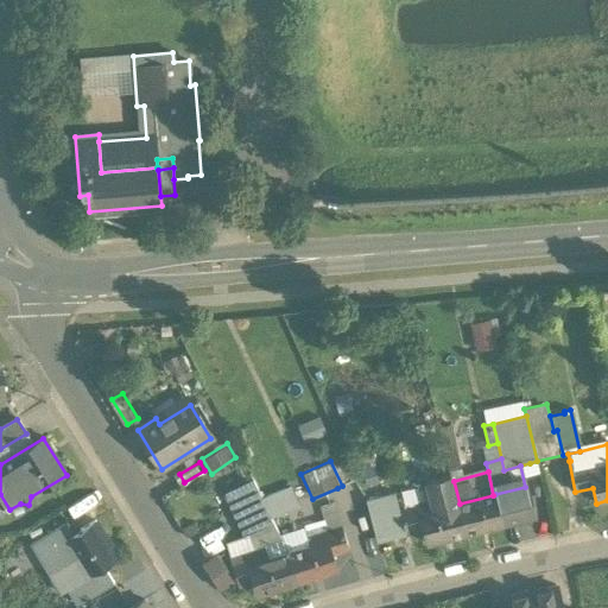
[(450,476),(426,482),(431,502),(434,511),(456,505),(450,476)]
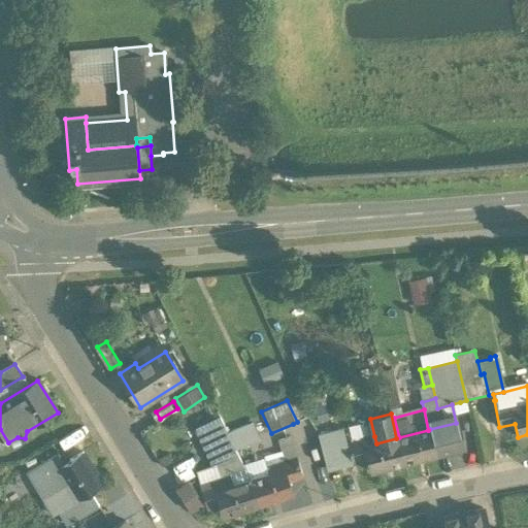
[(219,418),(197,428),(211,460),(213,459),(217,466),(222,480),(230,476),(232,486),(250,481),(219,418)]
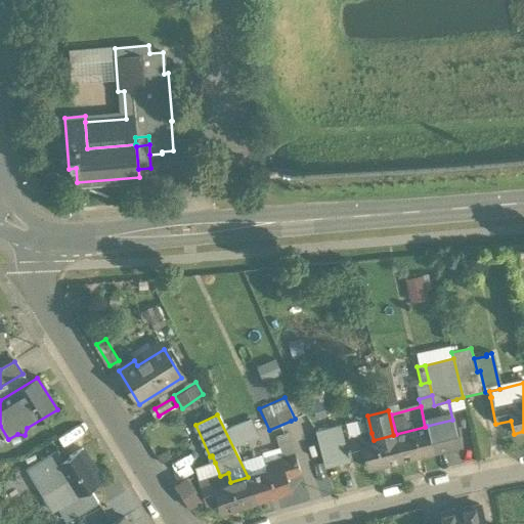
[(452,420),(427,426),(434,451),(459,445),(452,420)]
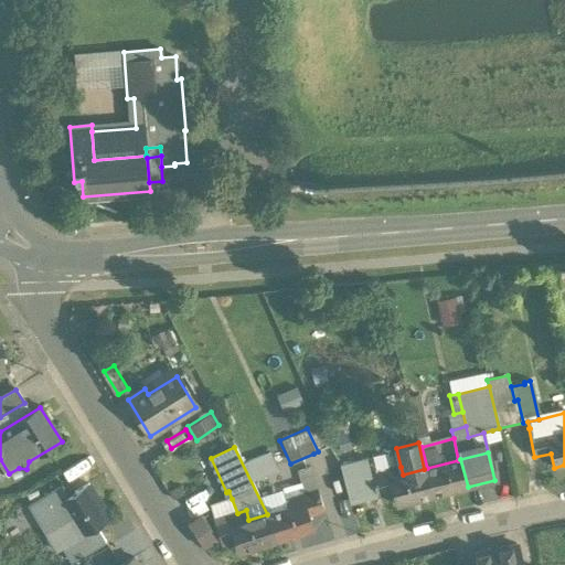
[(351,503),(376,497),(371,475),(366,458),(340,465),(351,503)]
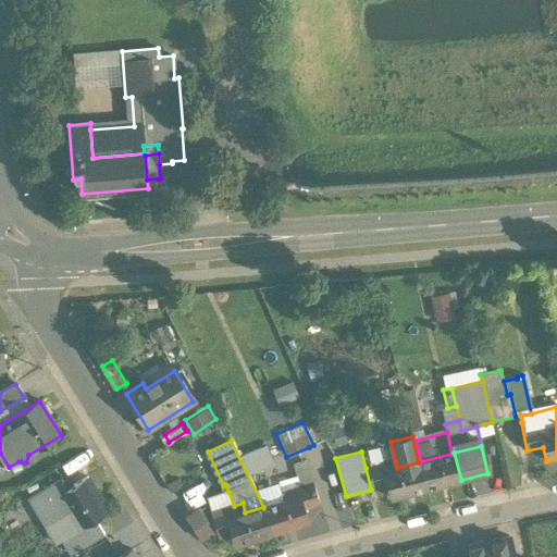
[(421,461),(419,462),(425,490),(461,480),(454,453),(452,454),(421,461)]
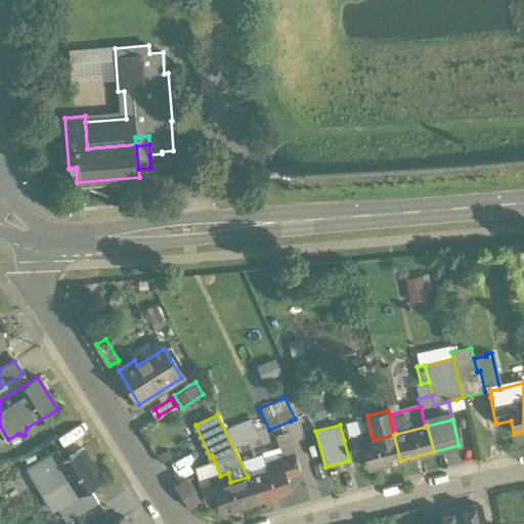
[(372,433),(344,440),(349,461),(364,456),(360,443),(374,440),(372,433)]
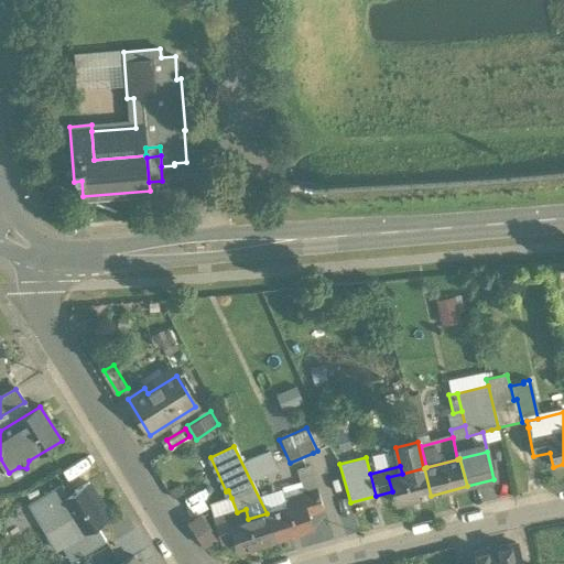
[(402,474),(388,477),(392,491),(396,505),(431,496),(424,468),(423,468),(402,474)]
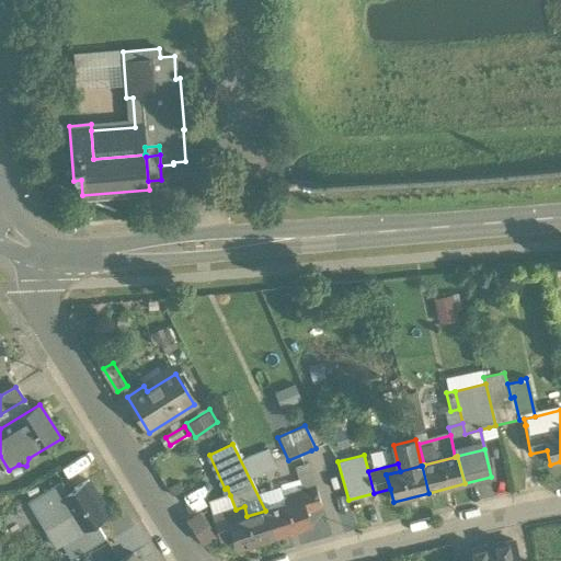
[(281,476),(288,503),(301,499),(306,513),(322,507),(309,467),(281,476)]
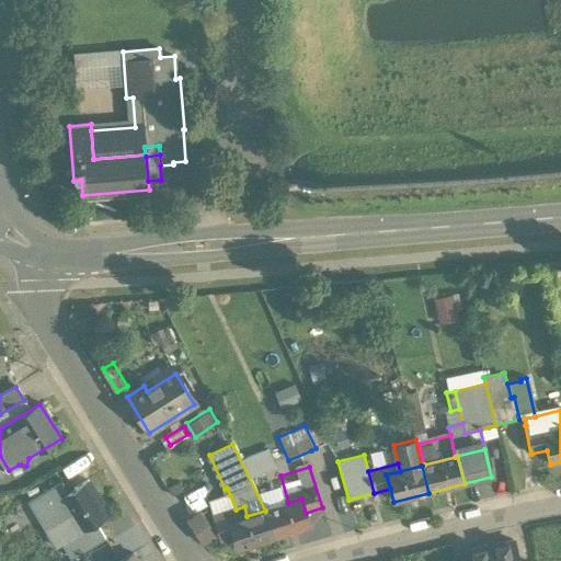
[(67,493),(59,497),(80,533),(95,523),(107,515),(87,481),(67,493)]
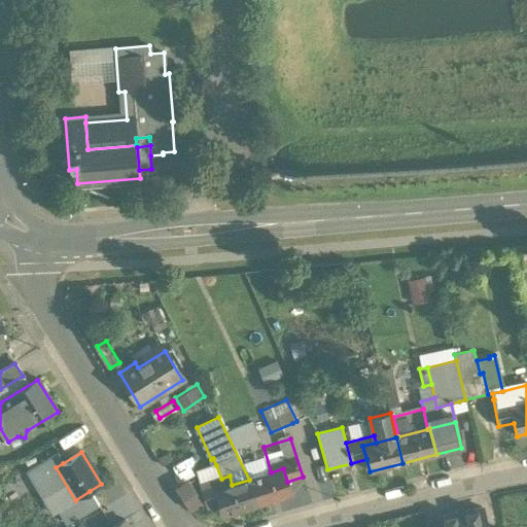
[(58,454),(27,472),(53,515),(59,512),(58,511),(75,500),(56,467),(63,463),(58,454)]
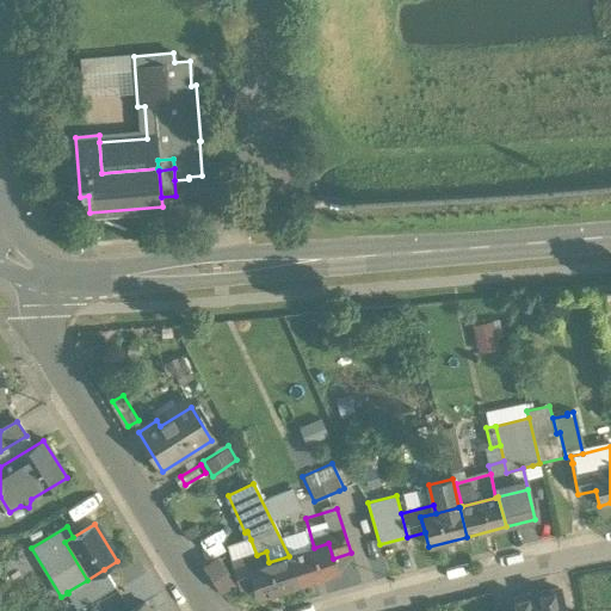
[(251,539),(227,548),(232,563),(233,562),(257,555),(251,539)]
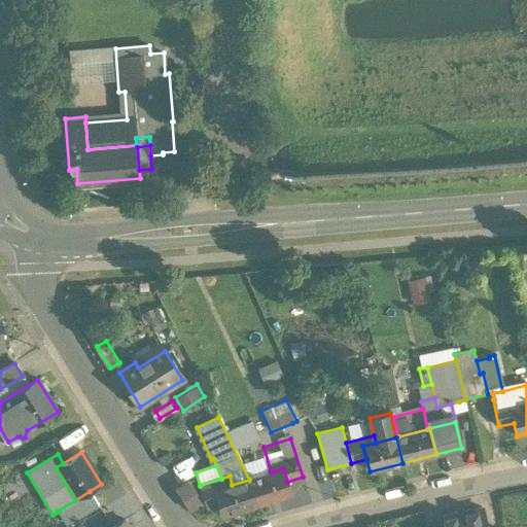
[(271,472),(250,480),(258,504),(291,494),(287,482),(283,468),(271,472)]
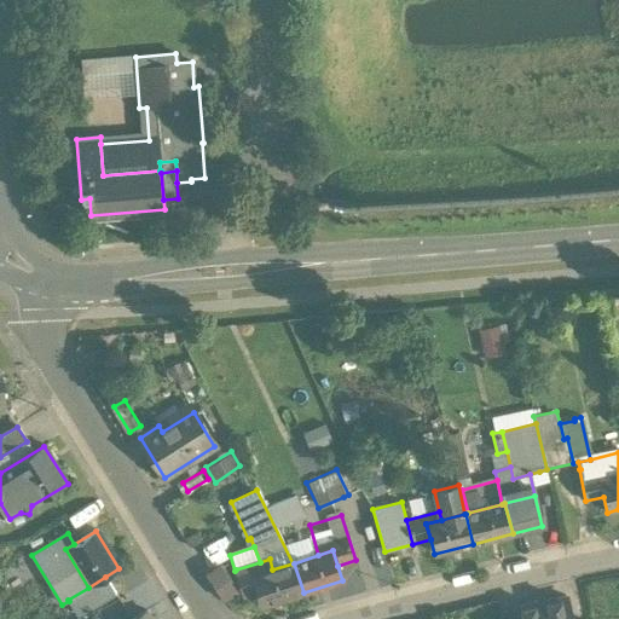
[(260,562),(236,570),(243,595),(260,590),(255,576),(272,570),(270,559),(260,562)]
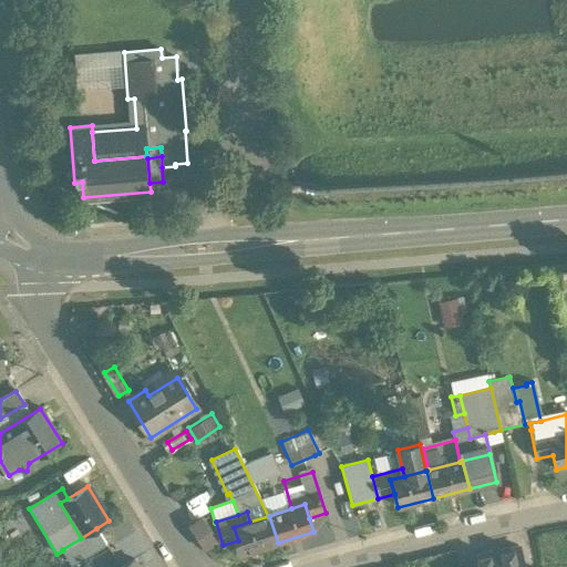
[(219,542),(202,515),(186,525),(205,552),(219,542)]
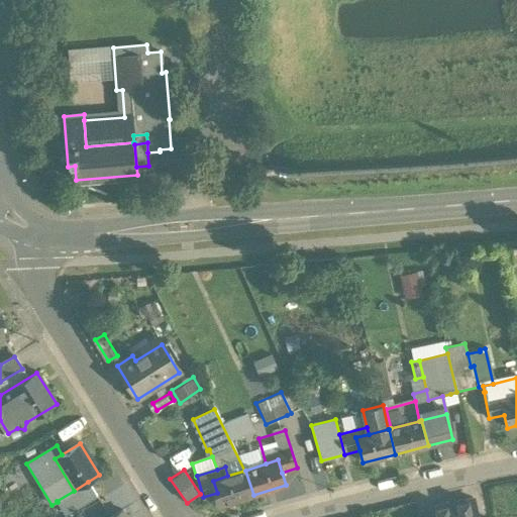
[(227,476),(213,481),(217,493),(221,505),(253,495),(245,471),(227,476)]
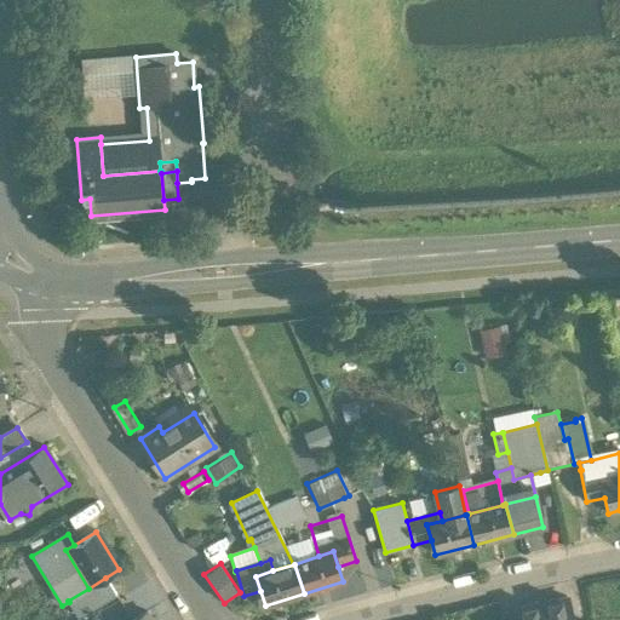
[(89,589),(68,601),(69,602),(79,618),(116,595),(105,578),(89,589)]
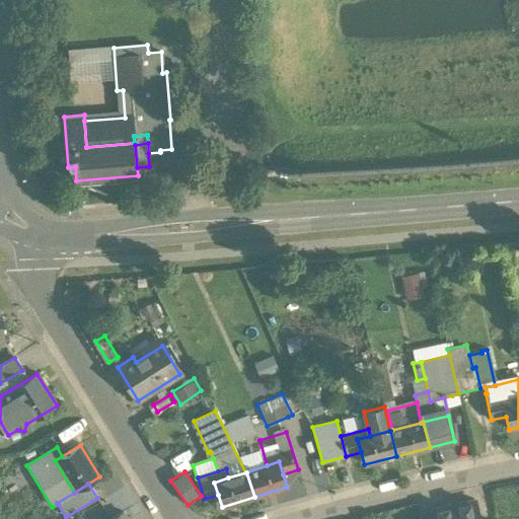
[(477,518),(474,501),(452,506),(455,518),(477,518)]
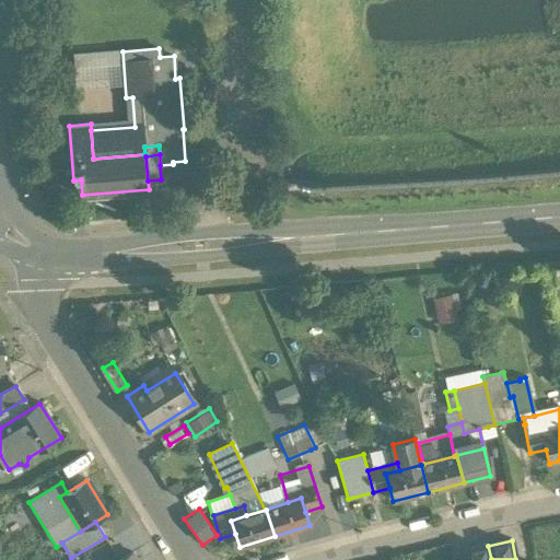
[(491,559),(488,546),(465,551),(466,559),(491,559)]
